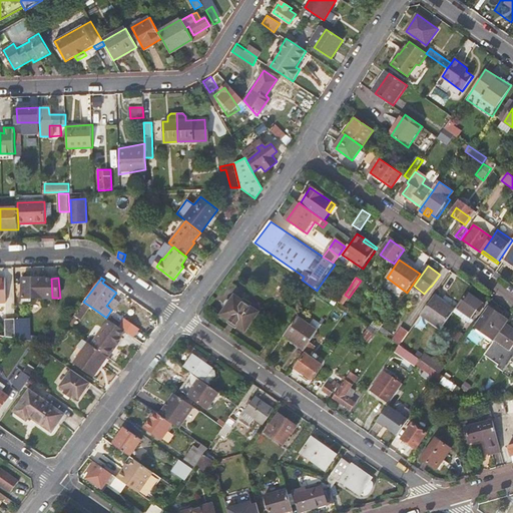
[(29,299),(52,298),(51,279),(22,280),(22,300),(29,299)]
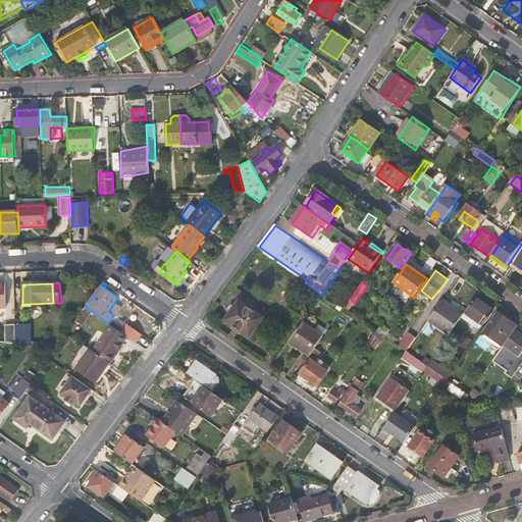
[(340,304),(345,308),(351,300),(346,297),(340,304)]
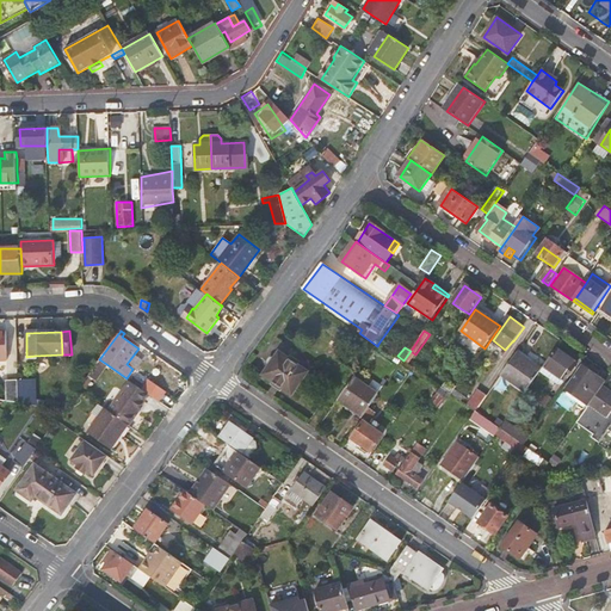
[(578,363),(557,349),(544,366),(566,381),(578,363)]
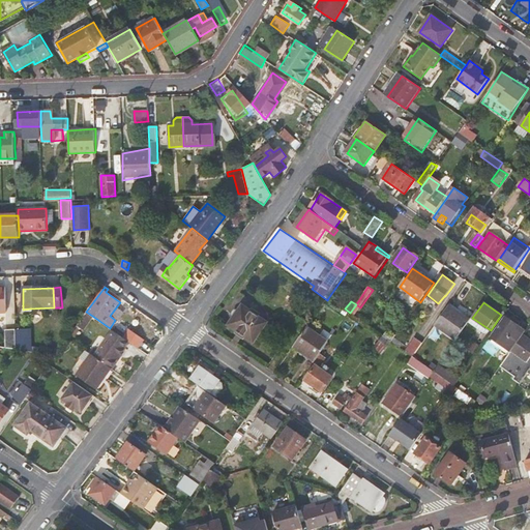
[(350,313),(354,316),(360,307),(356,304),(350,313)]
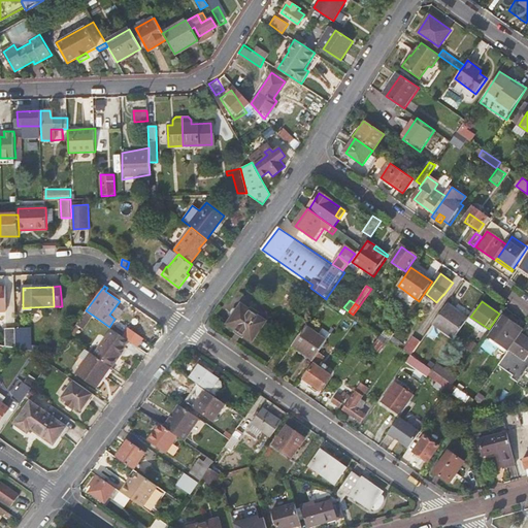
[(460,311),(449,303),(447,306),(459,315),(460,311)]
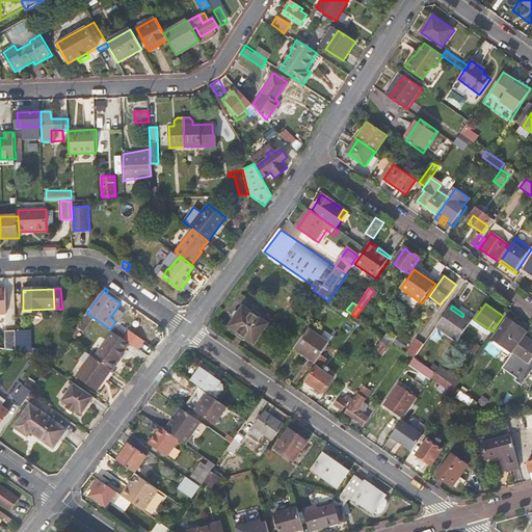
[(256,346),(269,325),(261,319),(263,316),(255,310),(251,313),(244,308),(241,312),(240,311),(235,318),(236,319),(230,327),(256,346)]
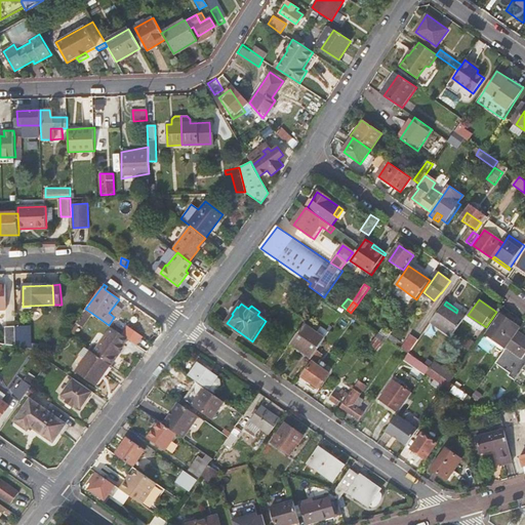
[(456,313),(444,305),(431,323),(451,337),(465,319),(456,313)]
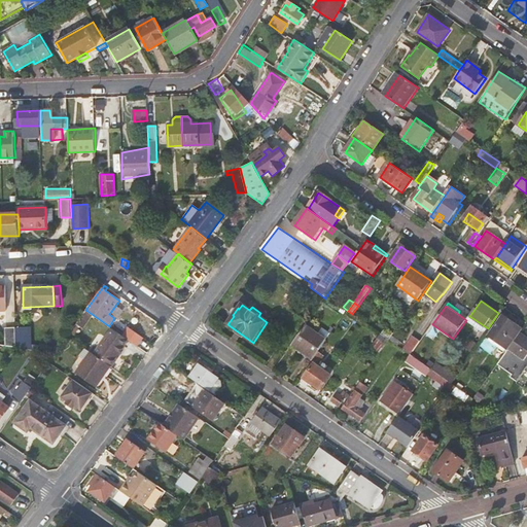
[(82,327),(90,317),(84,313),(76,323),(82,327)]
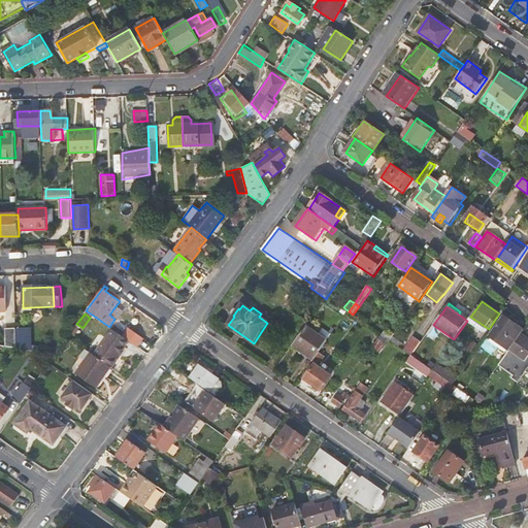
[(521,334),(522,334),(514,328),(516,325),(503,317),(489,337),(509,351),(521,334)]
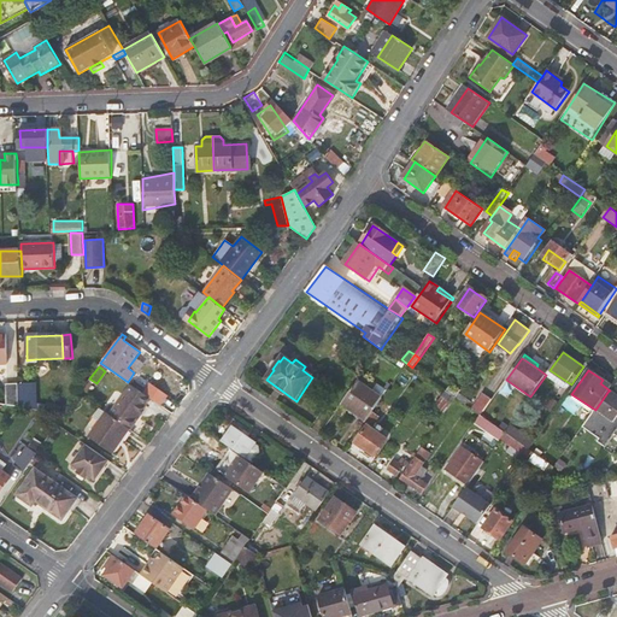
[(610,391),(612,386),(603,380),(600,383),(610,391)]
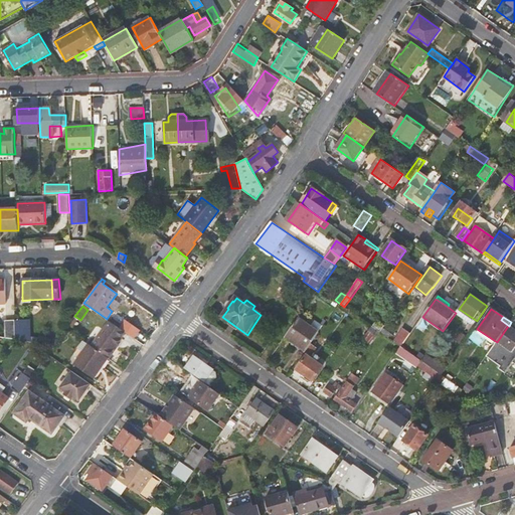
[(299,318),(287,336),(307,350),(311,345),(320,333),(299,318)]
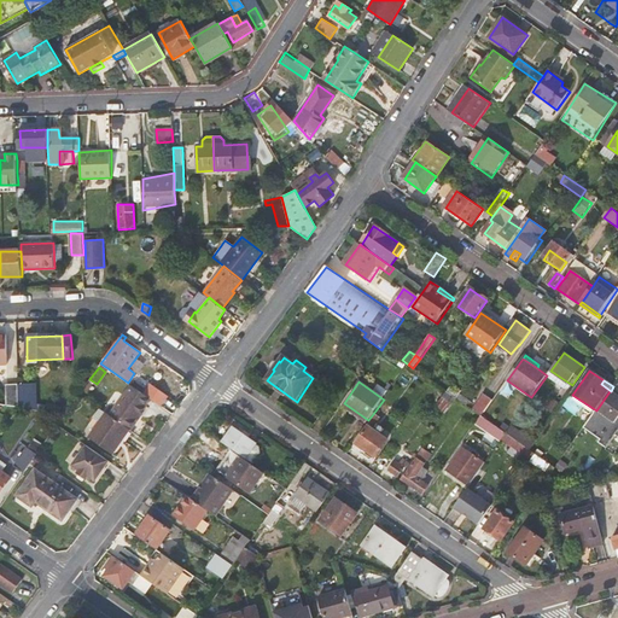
[(9,383),(9,406),(38,404),(38,383),(9,383)]
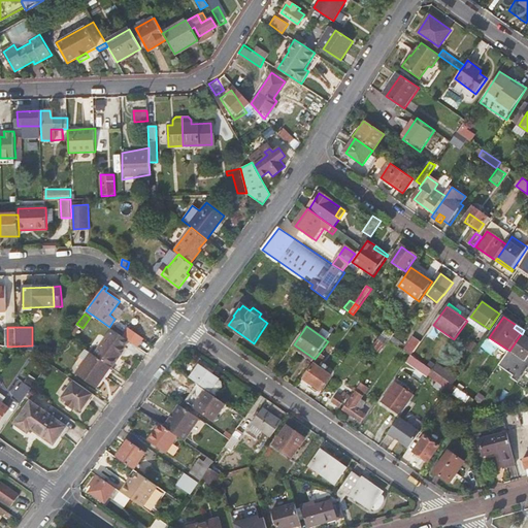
[(143,339),(129,329),(124,337),(129,340),(138,347),(143,339)]
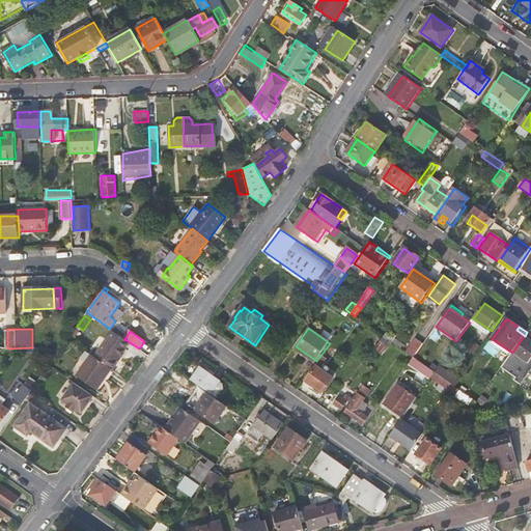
[(130,342),(124,339),(113,332),(109,338),(108,337),(95,354),(94,357),(112,369),(126,350),(124,348),(130,342)]
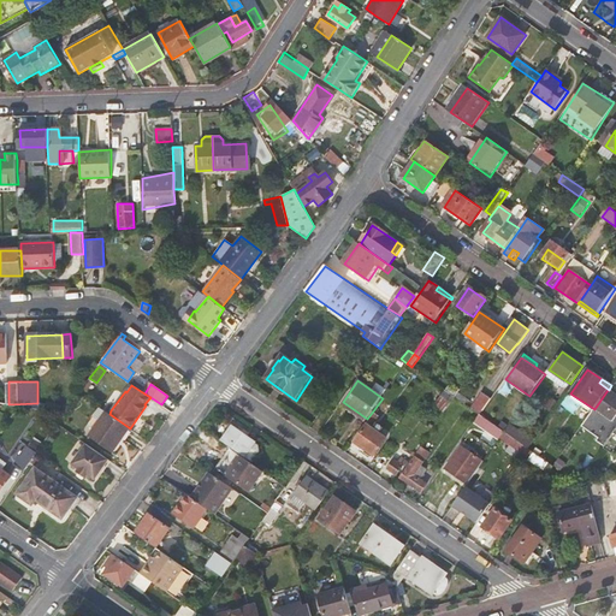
[(615,395),(608,390),(594,409),(582,426),(599,438),(597,442),(605,448),(615,431),(615,395)]
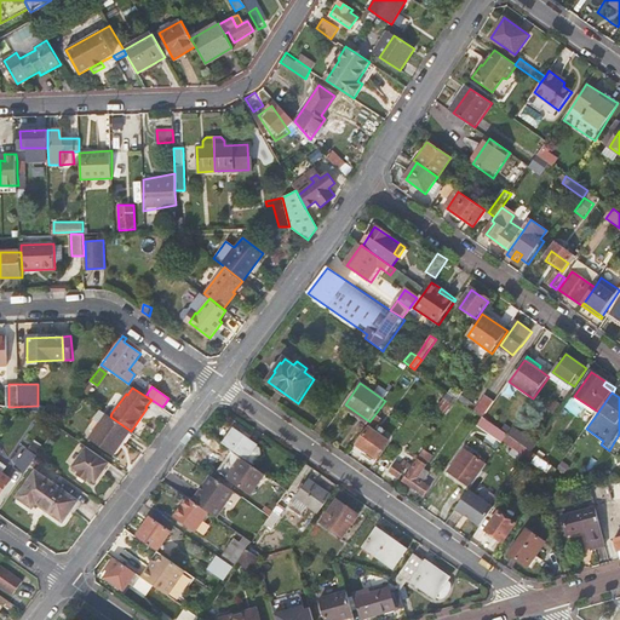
[(486,396),(475,412),(483,418),(494,402),(486,396)]
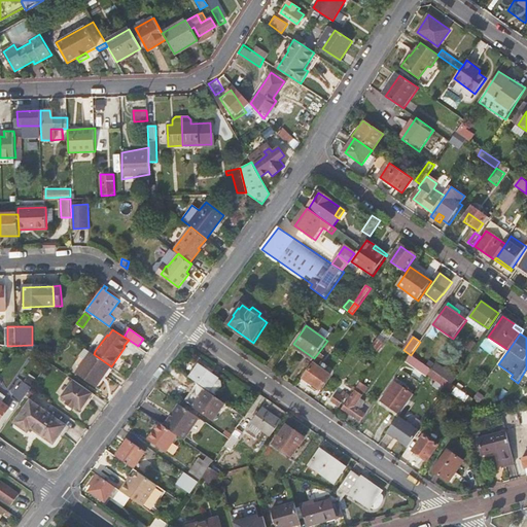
[(291,347),(312,362),(313,360),(314,358),(293,344),(291,347)]
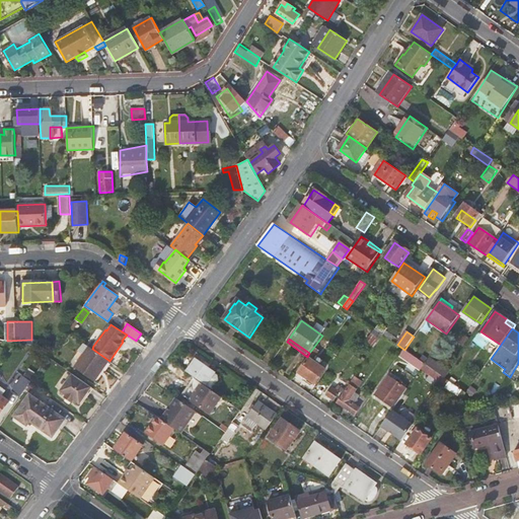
[(94,381),(109,361),(92,349),(84,343),(78,351),(84,355),(74,367),(94,381)]
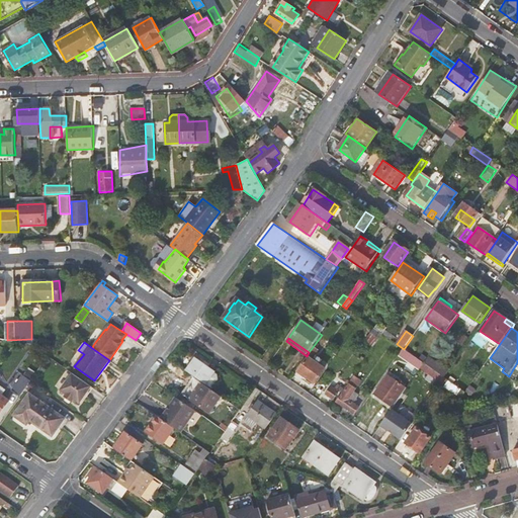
[(309,352),(308,354),(313,357),(318,350),(313,347),(309,352)]
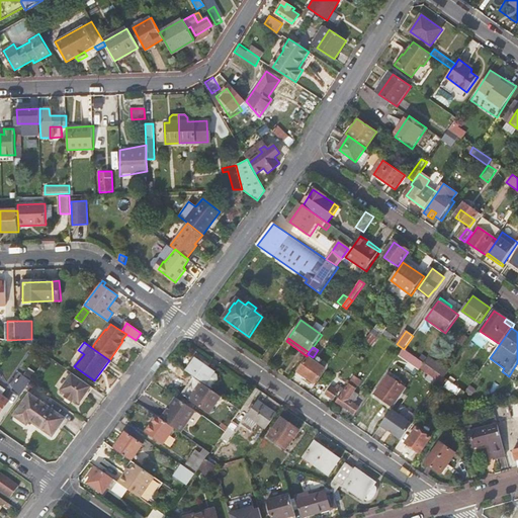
[(404,349),(401,353),(421,367),(425,363),(404,349)]
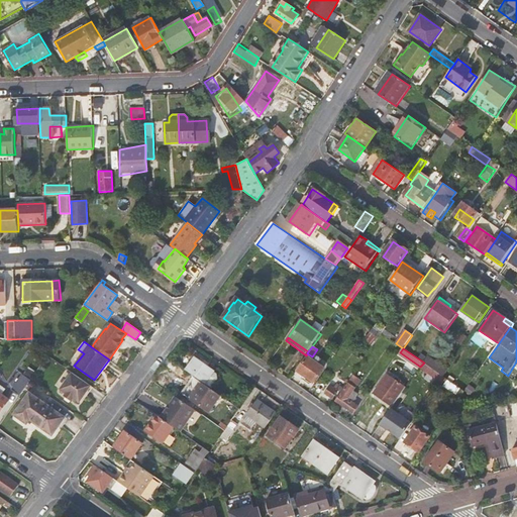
[(315,383),(325,369),(319,365),(322,359),(317,355),(313,360),(309,357),(299,372),(315,383)]
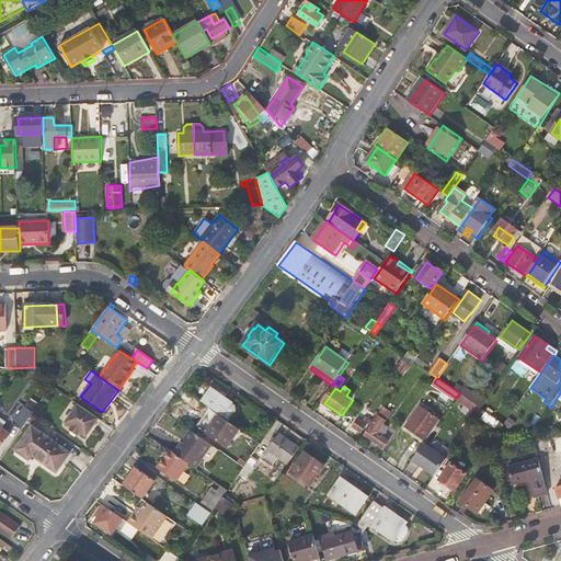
[(212,390),(202,403),(220,415),(229,422),(236,412),(236,408),(231,404),(231,403),(212,390)]
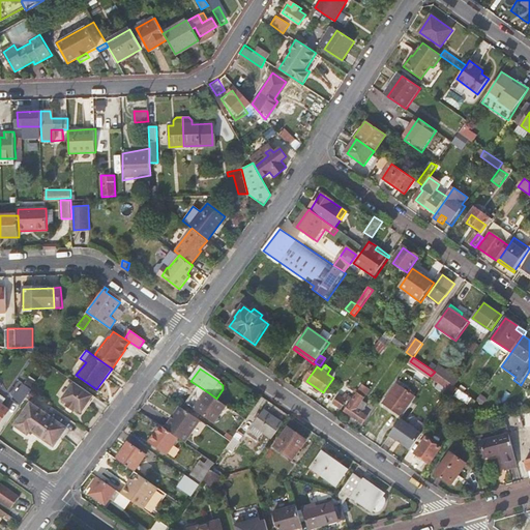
[(529,371),(521,385),(520,386),(529,392),(529,371)]
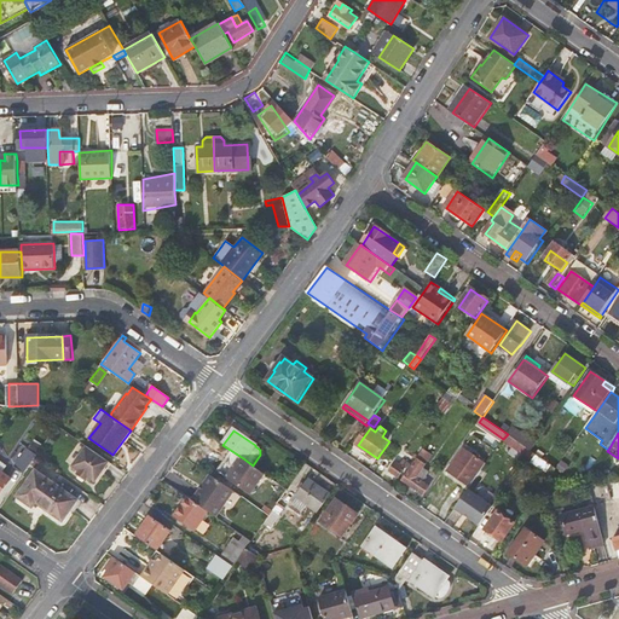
[(509,453),(524,463),(528,457),(532,451),(525,446),(508,434),(503,439),(503,440),(514,447),(509,453)]
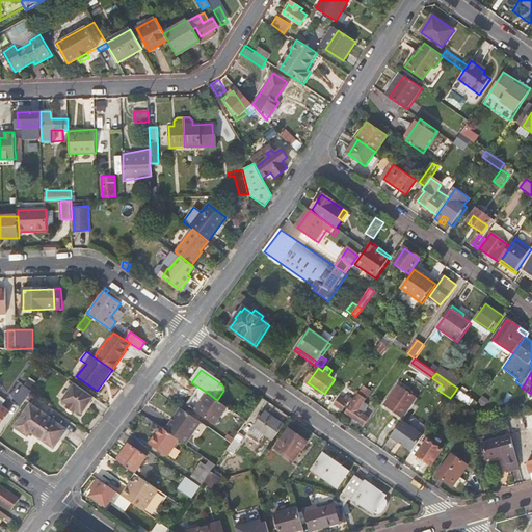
[(76,410),(81,415),(94,397),(75,383),(62,400),(71,406),(69,409),(74,413),(76,410)]
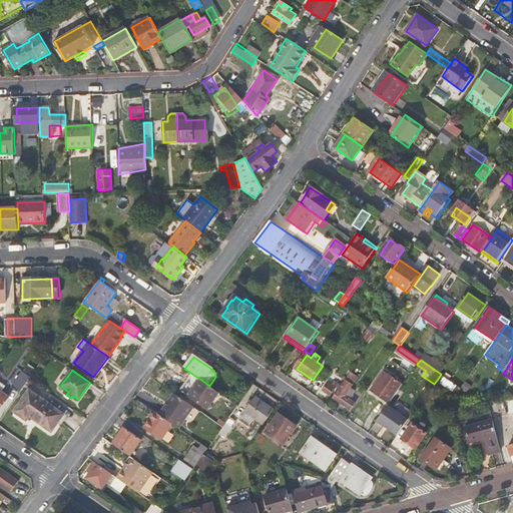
[(20,376),(12,388),(20,393),(28,381),(20,376)]
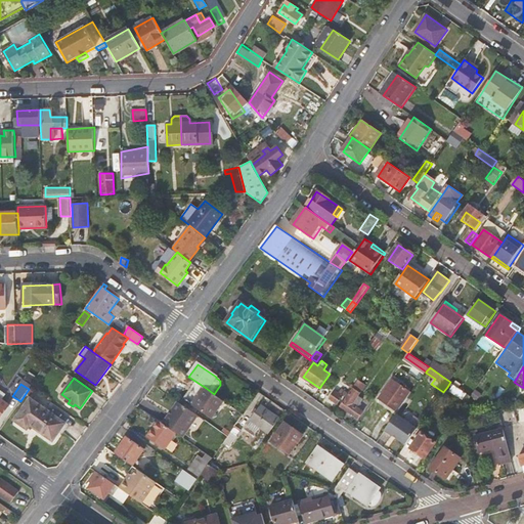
[(214,394),(206,388),(193,405),(212,418),(224,401),(214,394)]
